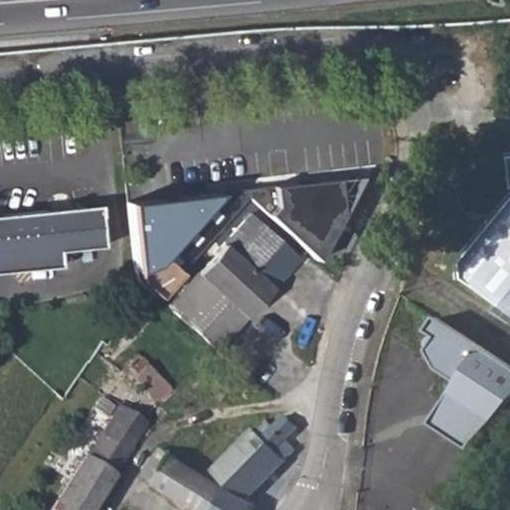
[(336,183),(248,192),(250,200),(315,258),(341,218),(336,183)]
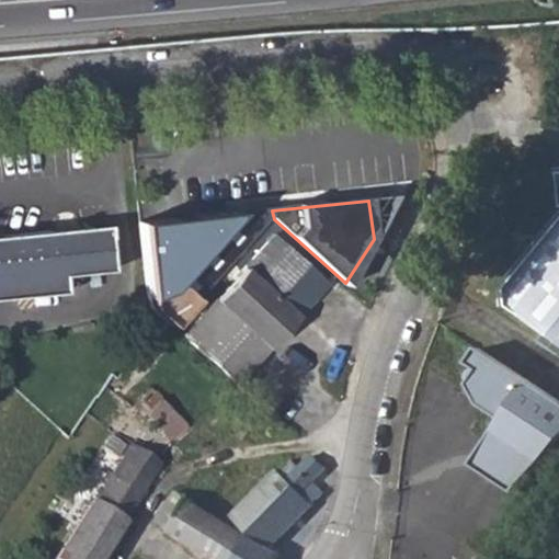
[(272,210),(138,223),(147,299),(158,326),(171,327),(274,219),(272,210)]
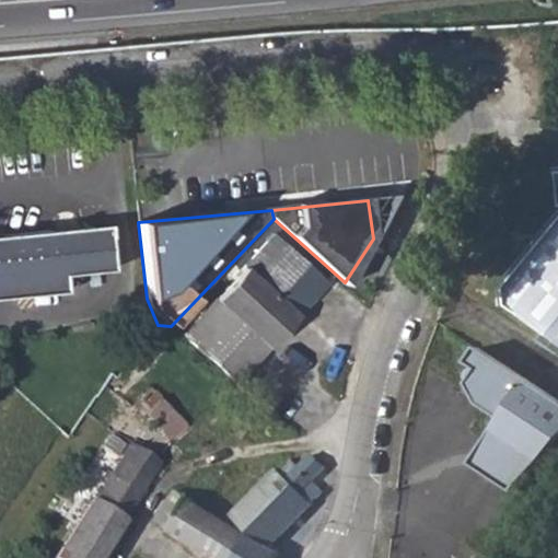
[(0,228),(0,291),(62,290),(61,275),(115,271),(113,223),(0,228)]
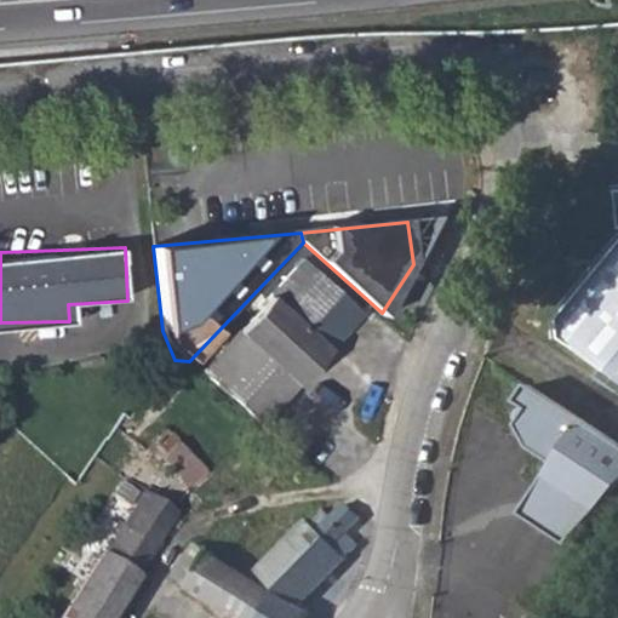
[(567,344),(617,377),(617,258),(564,325),(567,344)]
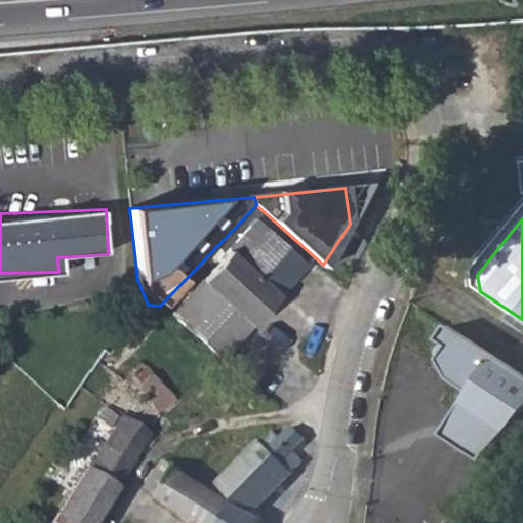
[(224,362),(310,269),(258,222),(171,314),(224,362)]
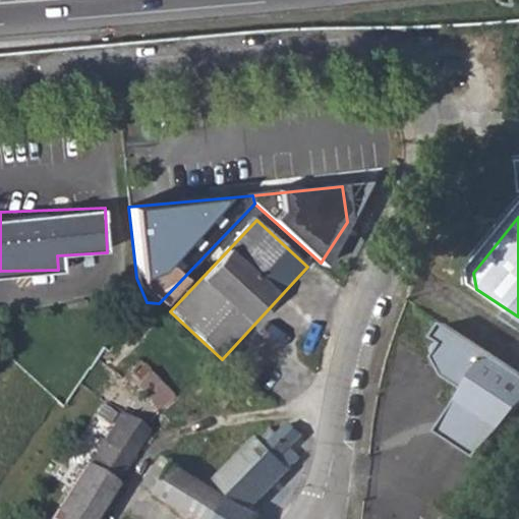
[(510,425),(518,415),(518,371),(447,326),(438,340),(448,346),(447,348),(443,347),(440,349),(439,353),(442,357),(440,359),(448,377),(469,390),(448,426),(486,452),(510,425)]
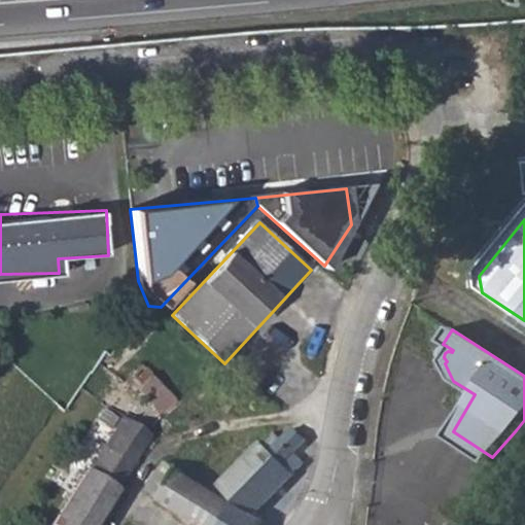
[(163,415),(177,400),(150,377),(149,378),(139,369),(133,377),(141,384),(137,389),(163,415)]
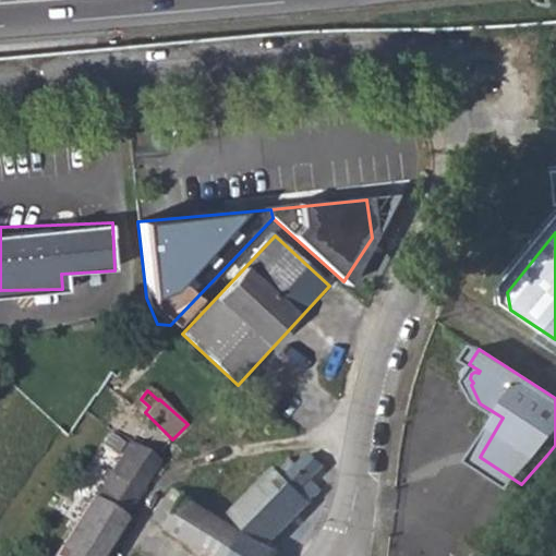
[(81,491),(95,499),(129,443),(116,434),(81,491)]
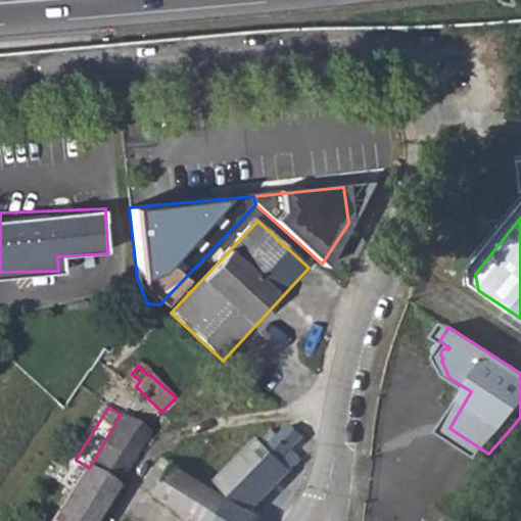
[(97,520),(150,434),(121,415),(89,468),(54,520),(97,520)]
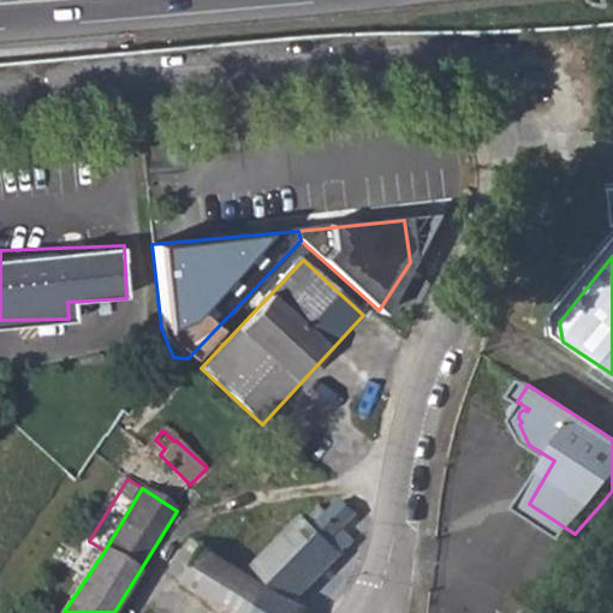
[(612,491),(602,503),(612,511),(612,491)]
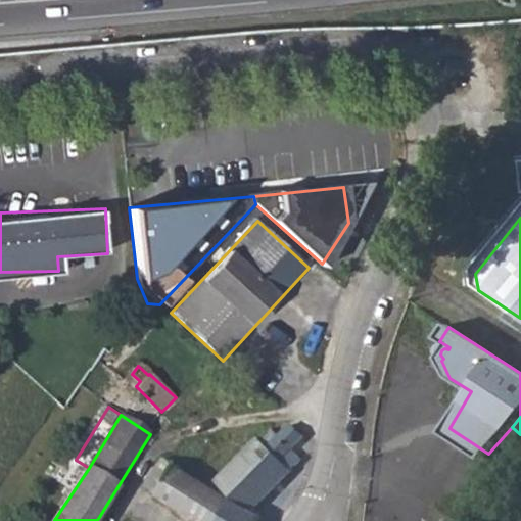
[(287,444),(292,451),(303,438),(292,427),(280,438),(287,444)]
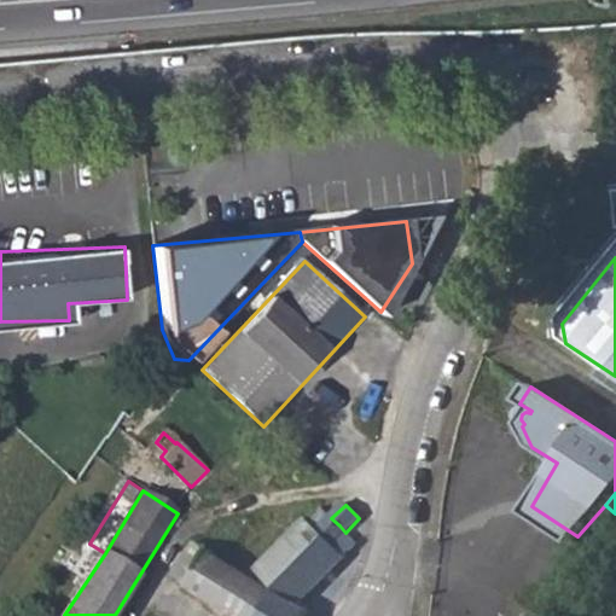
[(526,516),(570,544),(577,536),(532,506),(526,516)]
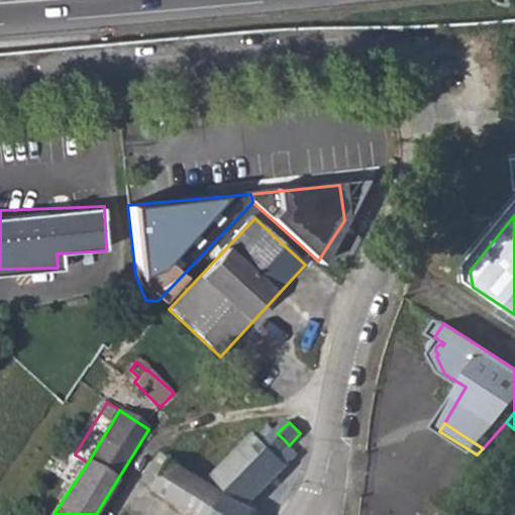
[(289,445),(284,439),(277,433),(269,425),(210,483),(164,453),(146,480),(146,483),(153,493),(191,514),(256,514),(259,511),(252,507),(300,456),(296,451),(289,445)]
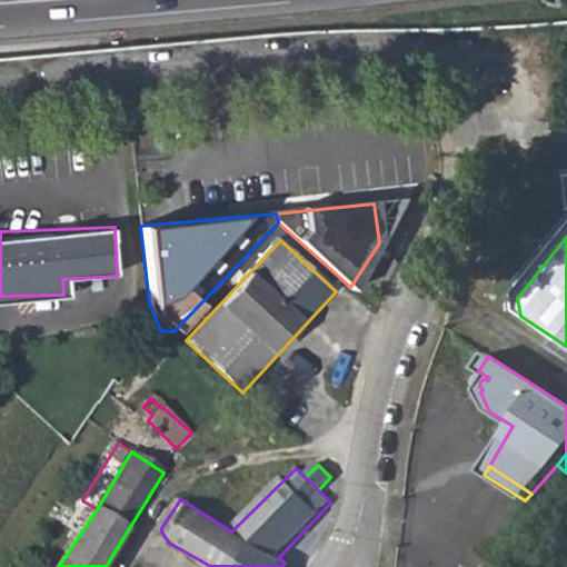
[(318,490),(326,497),(338,484),(330,477),(318,490)]
